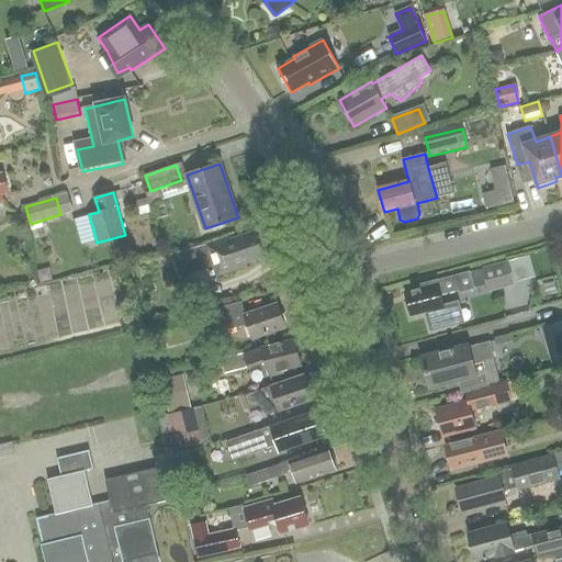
[(139,215),(149,212),(146,200),(136,202),(139,215)]
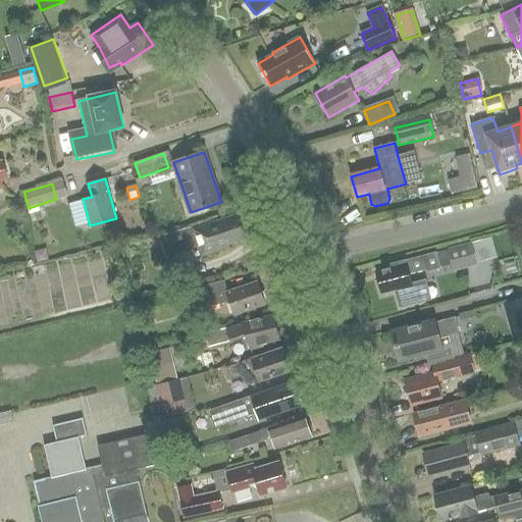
[(245,238),(238,216),(216,223),(215,219),(192,227),(160,237),(167,257),(198,247),(202,257),(229,248),(228,244),(245,238)]
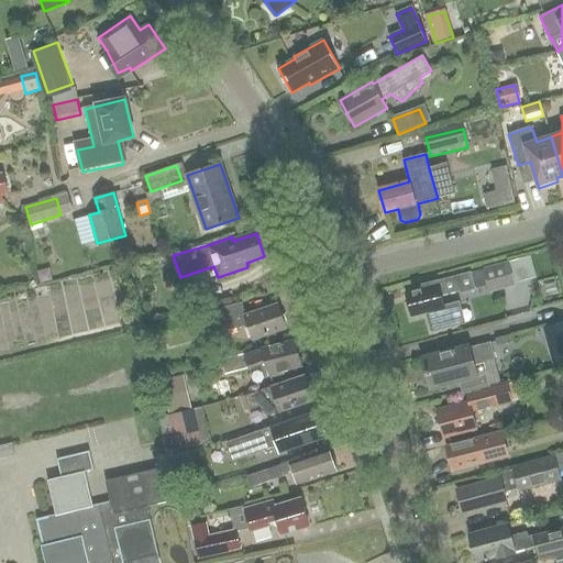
[(516,286),(509,262),(483,268),(489,293),(516,286)]
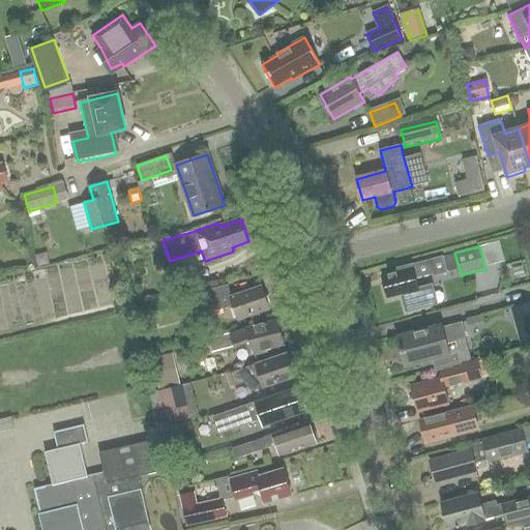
[(406,315),(434,307),(429,287),(419,290),(416,278),(434,273),(434,275),(447,272),(443,256),(395,269),(396,272),(382,276),(388,298),(401,295),(406,315)]
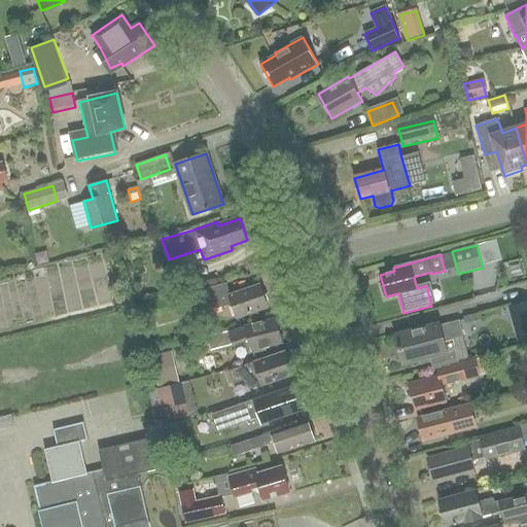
[(260,284),(230,295),(226,283),(196,291),(201,313),(233,304),(237,318),(268,307),(260,284)]
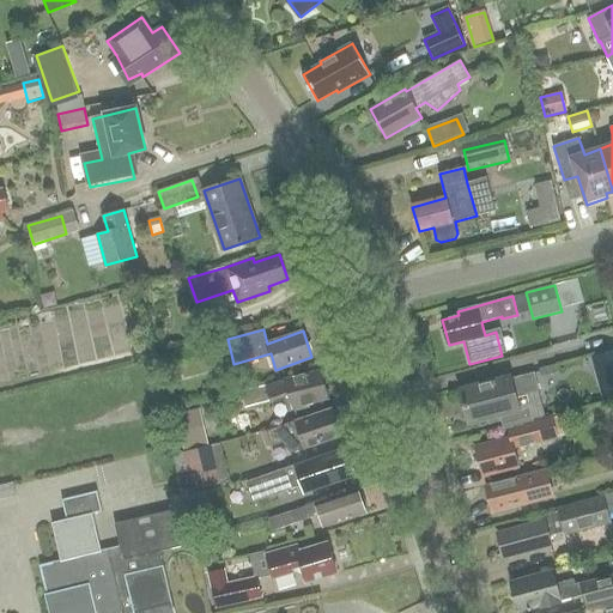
[(612,352),(600,357),(611,400),(612,399),(612,352)]
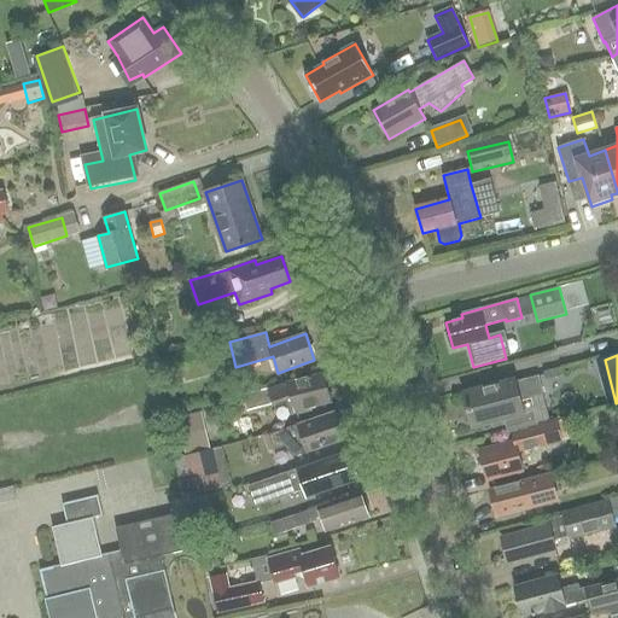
[(322,373),(289,384),(244,395),(248,410),(273,403),(273,404),(286,401),(290,414),(297,412),(298,415),(313,410),(312,408),(332,402),(322,373)]
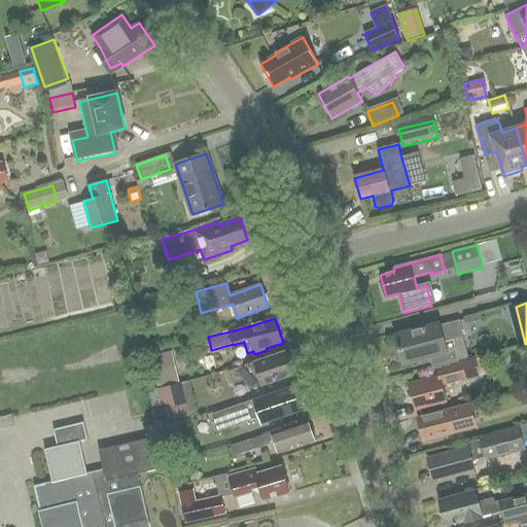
[(433,366),(459,359),(456,346),(445,349),(443,340),(463,335),(459,320),(438,326),(438,323),(396,335),(403,363),(419,359),(420,363),(431,360),(433,366)]
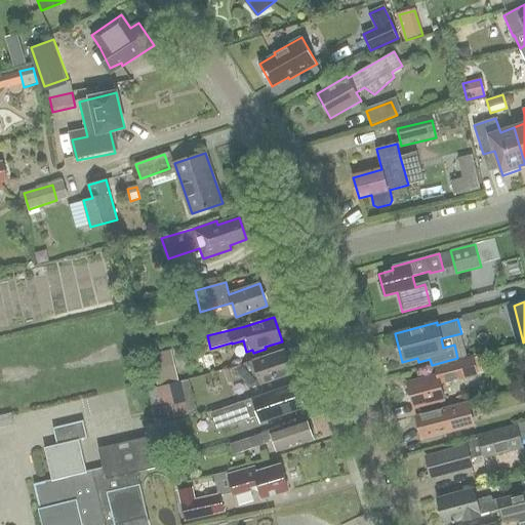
[(285,350),(238,366),(229,369),(233,381),(257,373),(261,384),(292,373),(285,350)]
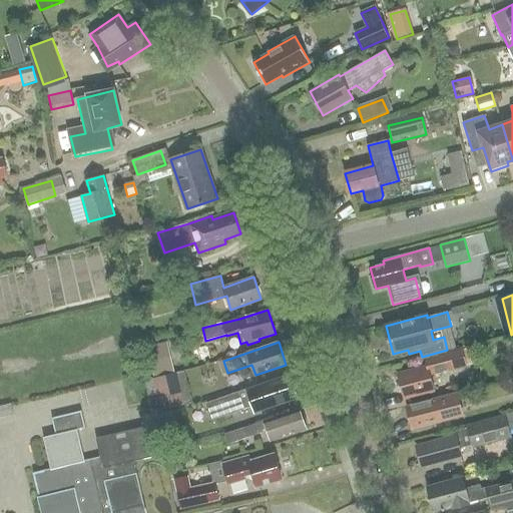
[(170,364),(166,345),(143,350),(147,369),(170,364)]
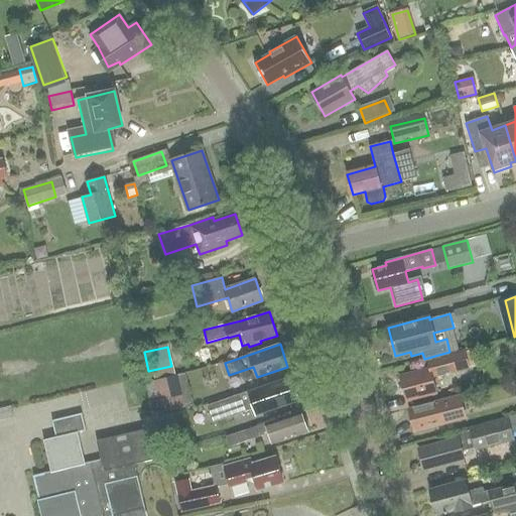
[(432,376),(470,367),(465,351),(441,357),(443,365),(400,376),(407,401),(437,393),(432,376)]
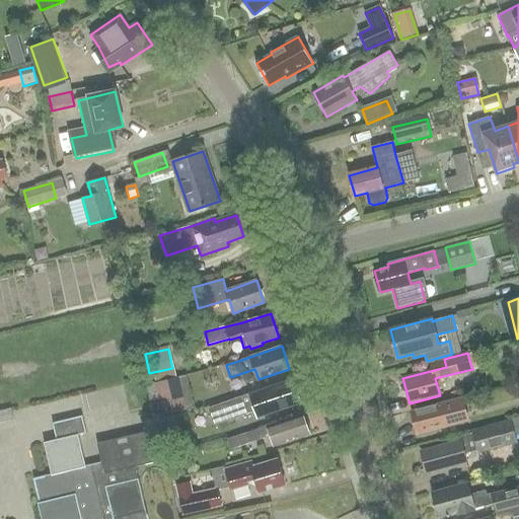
[(190,410),(181,377),(149,385),(157,419),(190,410)]
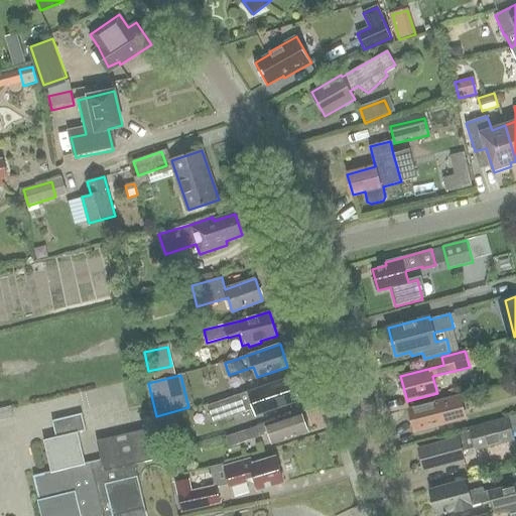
[(291,377),(238,395),(208,406),(214,422),(253,409),(255,415),(299,400),(291,377)]
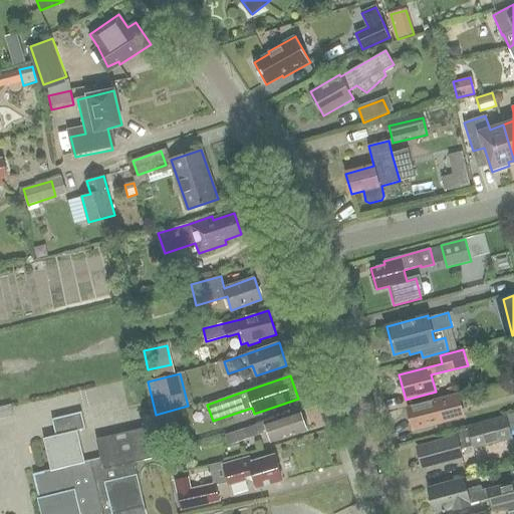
[(465,416),(462,406),(459,394),(408,408),(414,430),(444,422),(451,420),(465,416)]
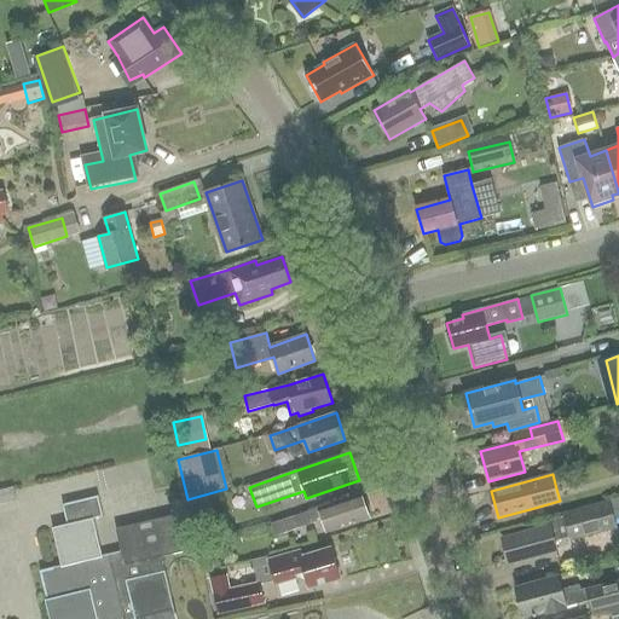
[(0,504),(17,501),(13,487),(0,490),(0,504)]
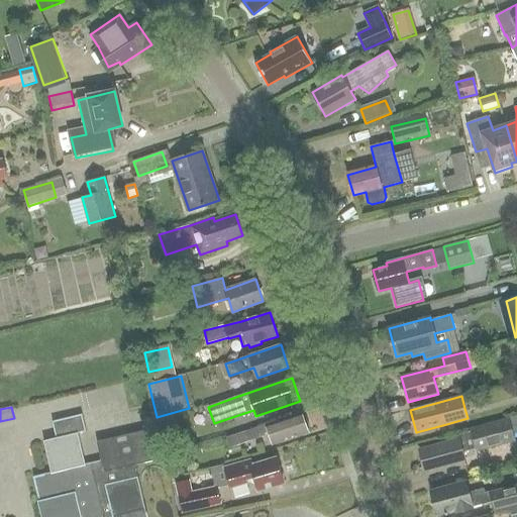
[(302,412),(246,431),(227,438),(230,447),(265,436),(265,434),(269,432),(273,444),(308,432),(302,412)]
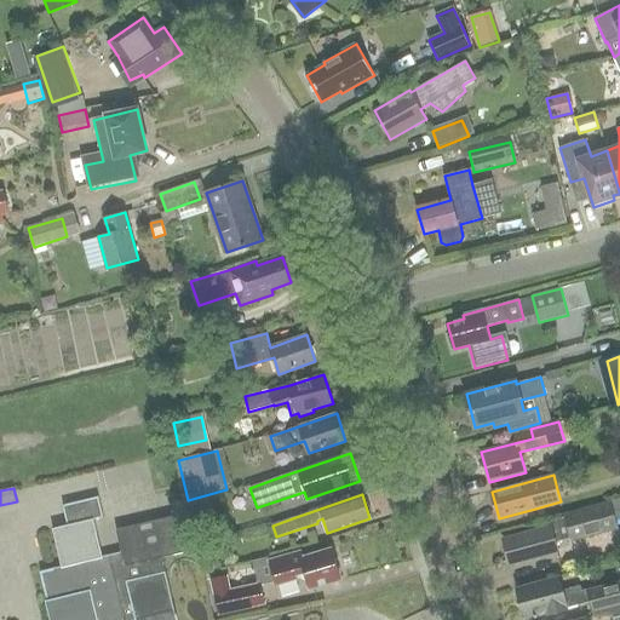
[(62,567),(40,572),(47,601),(45,601),(50,619),(177,619),(162,557),(185,552),(177,516),(172,516),(116,529),(121,552),(103,557),(95,520),(104,517),(99,497),(63,505),(68,526),(53,529),(62,567)]
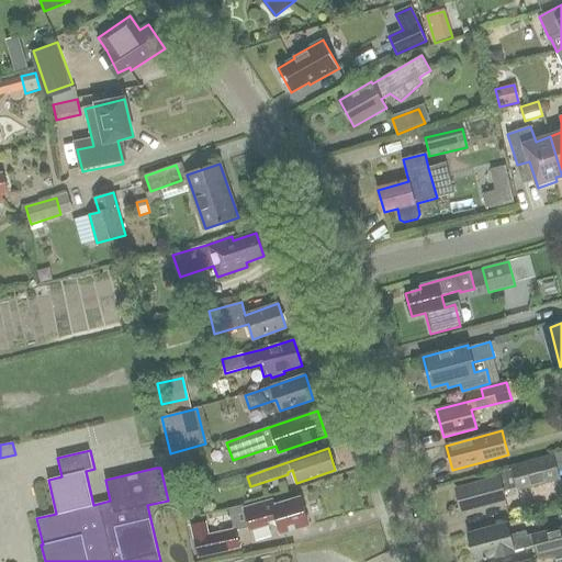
[(195,470),(191,450),(179,453),(182,468),(176,470),(180,486),(191,483),(188,471),(195,470)]
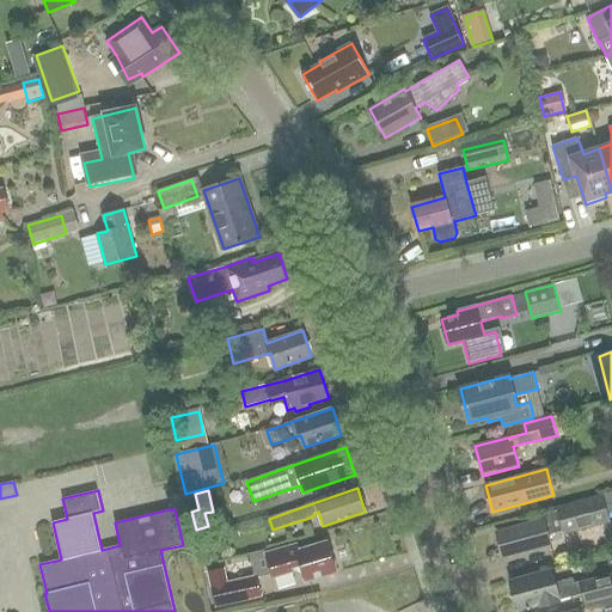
[(543,520),(497,532),(505,556),(550,544),(548,533),(563,530),(564,533),(610,521),(603,495),(557,507),(558,510),(542,515),(543,520)]
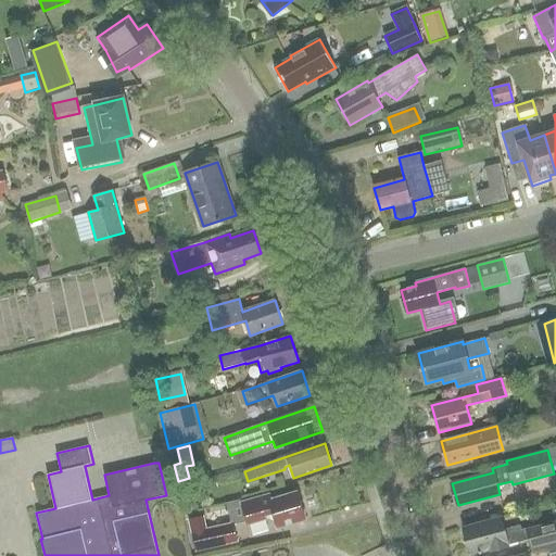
[(207,491),(217,488),(215,480),(205,482),(207,491)]
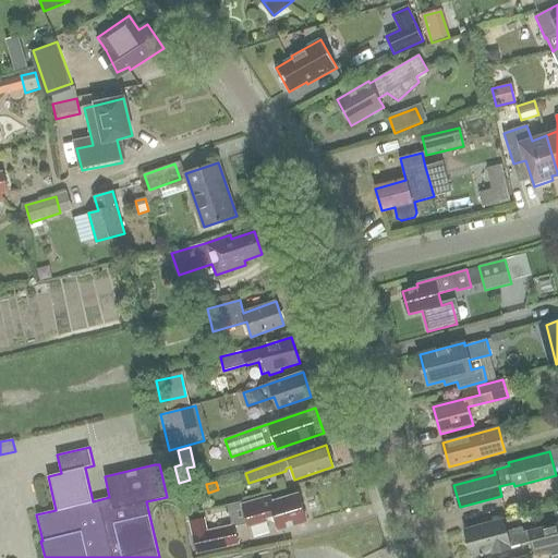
[(279,529),(306,521),(301,502),(296,504),(294,495),(271,502),(270,498),(244,506),(247,520),(274,511),(279,529)]
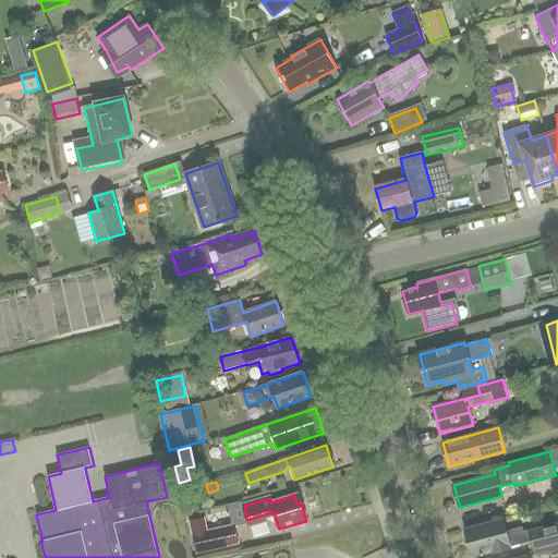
[(557,523),(528,531),(523,532),(522,528),(507,532),(504,519),(465,529),(472,556),(492,552),(492,553),(511,547),(510,546),(526,543),(525,542),(530,541),(534,556),(553,555),(557,553),(557,523)]
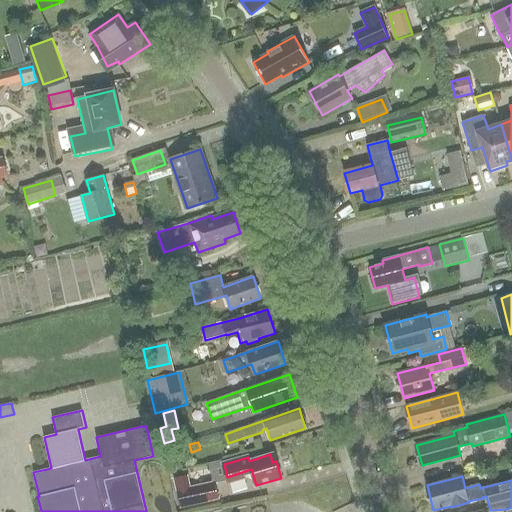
[(181,508),(219,499),(215,483),(190,489),(187,477),(175,480),(181,508)]
